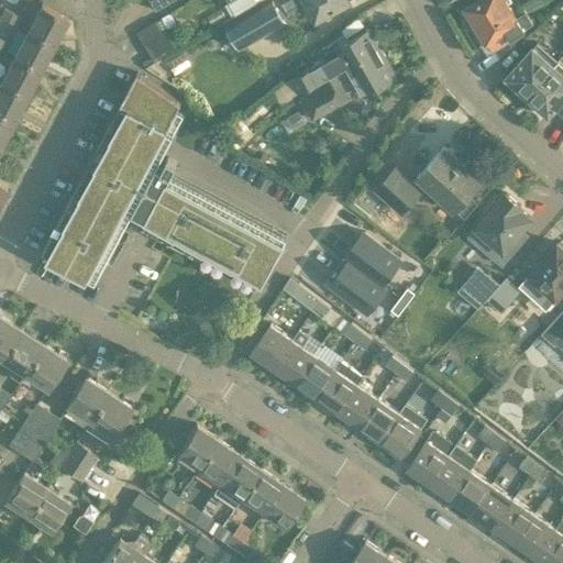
[(152,0),(157,9),(175,0),(152,0)]
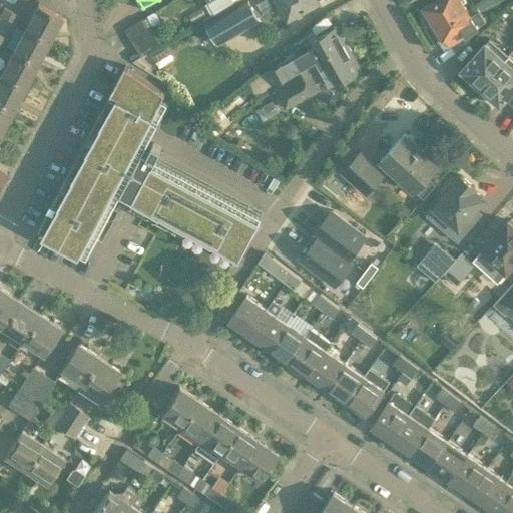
[(206,0),(214,13),(233,2),(231,0),(206,0)]
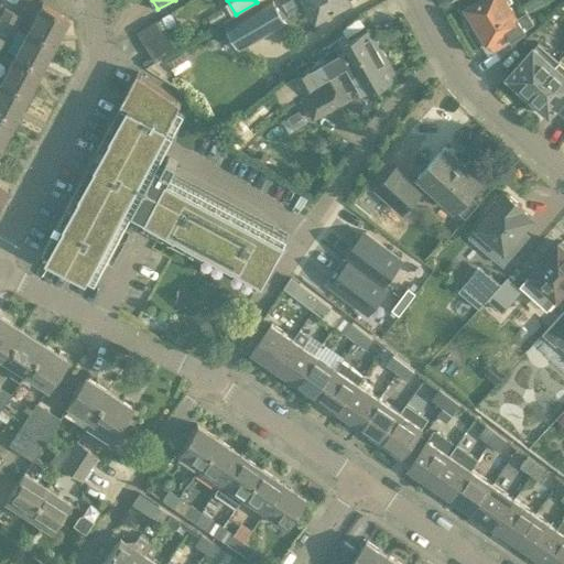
[(273,0),(272,1),(228,26),(240,50),(285,23),(283,19),(308,4),(317,21),(350,2),(349,0),(348,0),(273,0)]
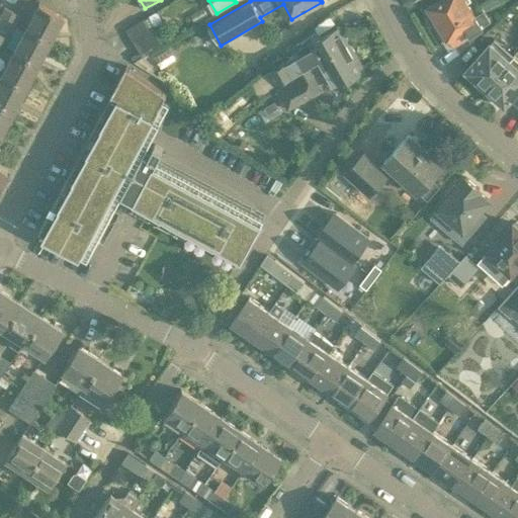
[(438,0),(428,6),(444,31),(439,34),(447,47),(468,32),(470,35),(482,28),(482,27),(490,21),(483,10),(482,11),(475,15),(466,2),(470,0),(438,0)]
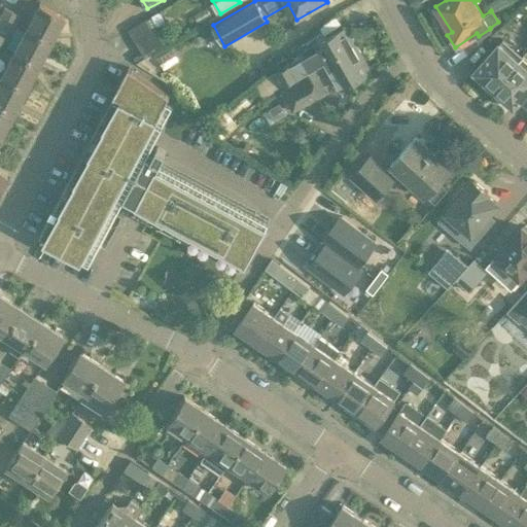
[(483,0),(490,11),(491,10),(508,0),(483,0)]
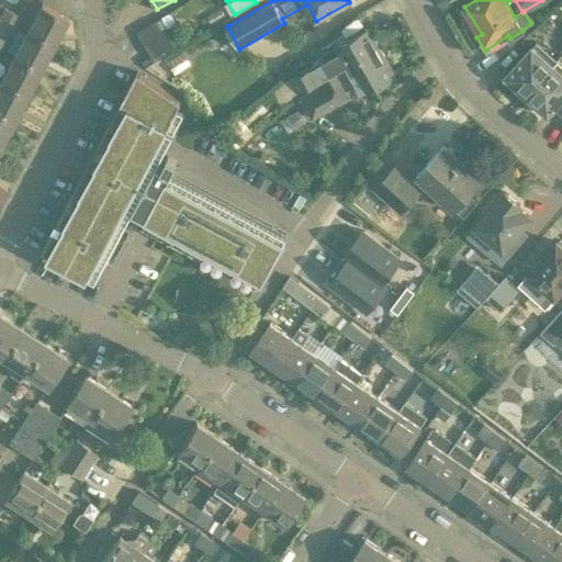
[(26,31),(54,44),(67,19),(41,4),(26,31)]
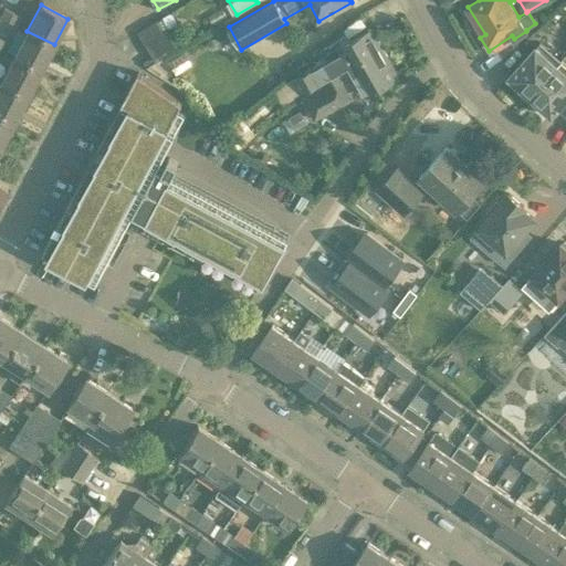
[(0,12),(0,17),(16,25),(20,17),(3,7),(0,12)]
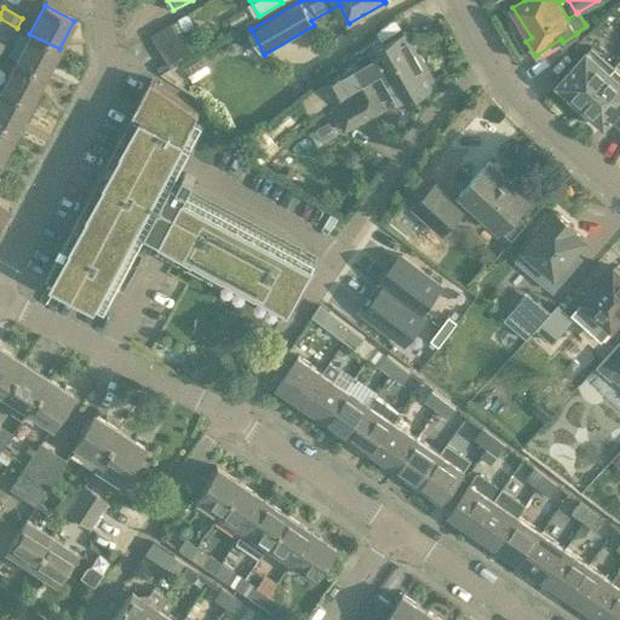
[(194,27),(187,15),(178,19),(185,32),(194,27)]
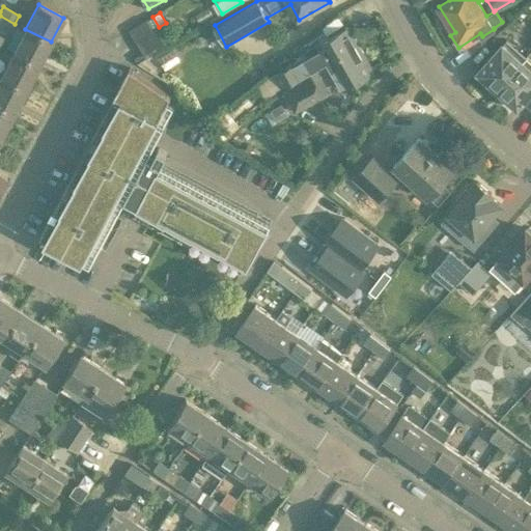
[(337,16),(323,27),(327,34),(342,24),(337,16)]
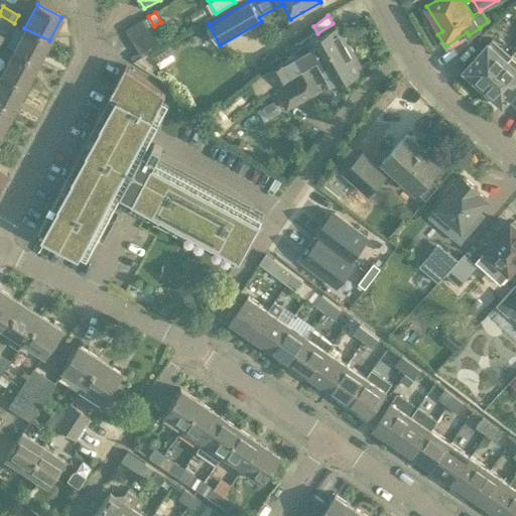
[(131,40),(148,30),(142,20),(125,30),(131,40)]
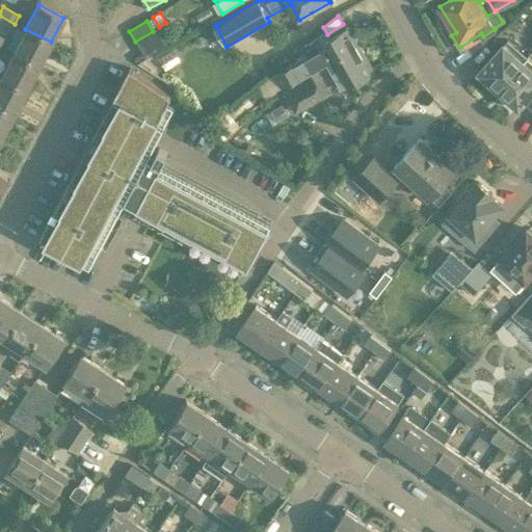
[(307,75),(357,46),(347,28),(318,45),(307,52),(309,57),(299,62),(300,63),(275,77),(282,88),(307,75)]
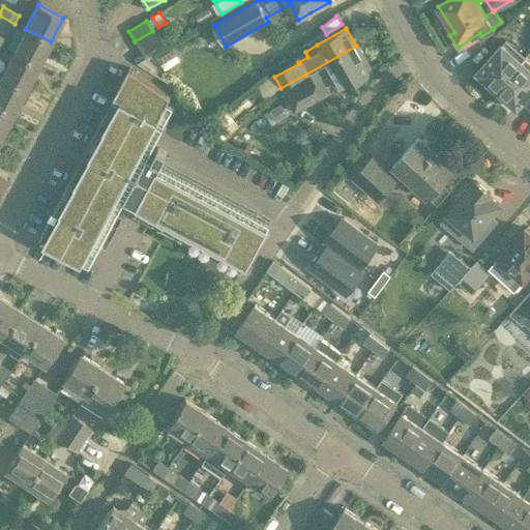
[(12,53),(37,66),(51,41),(25,29),(12,53)]
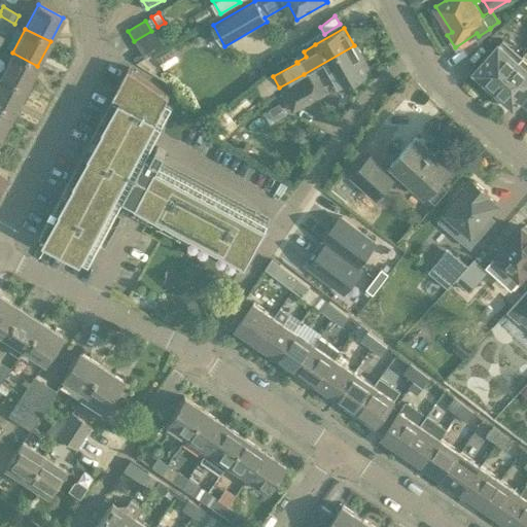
[(151,31),(134,41),(143,56),(162,44),(153,30),(152,31),(151,31)]
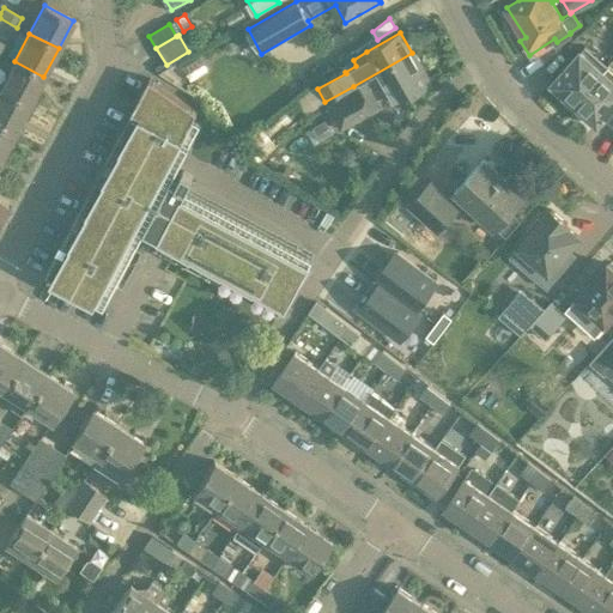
[(575,103),(602,72),(602,71),(581,50),(580,50),(552,83),(553,85),(551,87),(563,98),(565,95),(566,97),(574,103),(575,103)]
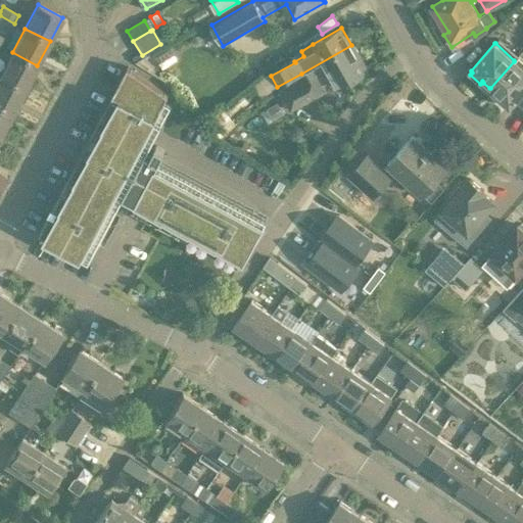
[(303,78),(280,91),(291,111),(326,92),(322,86),(332,80),(338,90),(360,79),(359,77),(367,73),(351,45),(301,74),(303,78)]
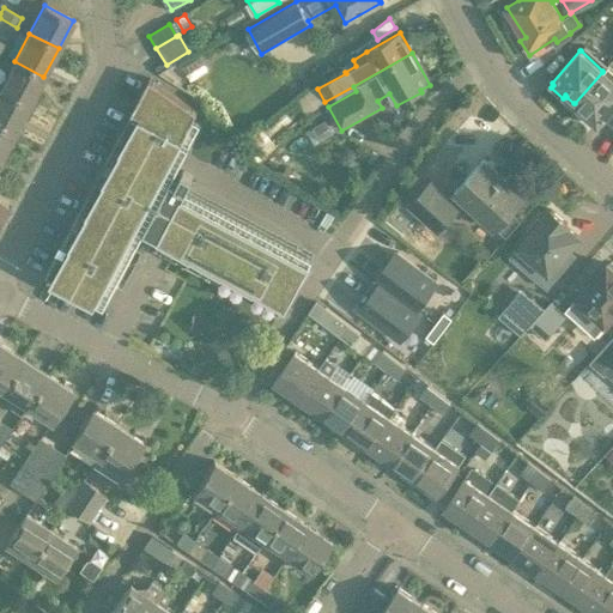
[(0,87),(0,89),(29,104),(43,77),(14,61),(0,87)]
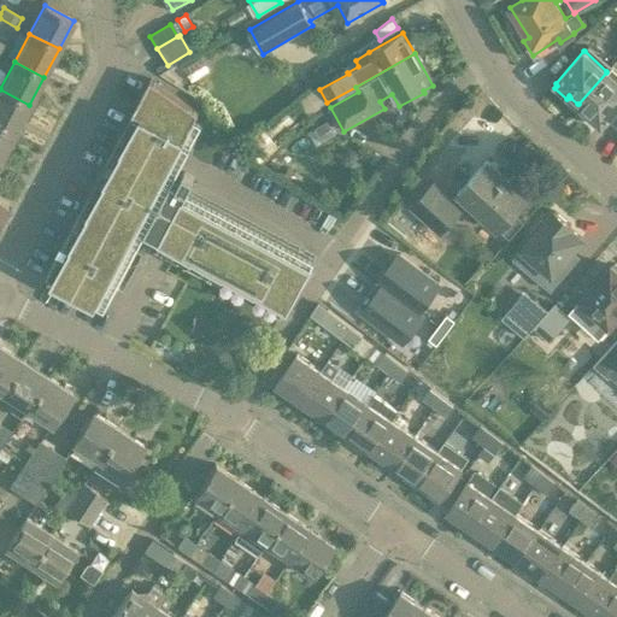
[(616,127),(616,70),(611,66),(606,71),(606,72),(579,104),(587,111),(583,115),(595,125),(599,123),(601,125),(607,118),(616,127)]
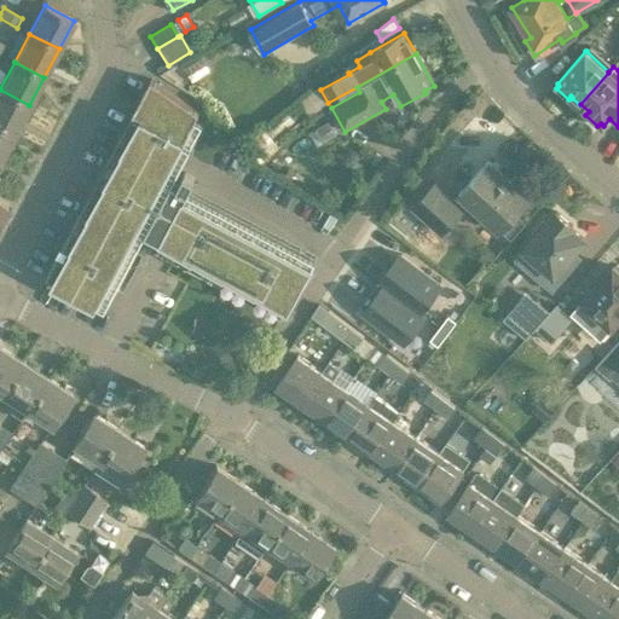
[(155,248),(174,259),(283,314),(314,266),(312,265),(316,256),(187,190),(194,178),(184,173),(177,184),(172,181),(198,128),(191,125),(200,105),(150,80),(46,277),(98,304),(105,307),(145,232),(160,239),(155,248)]
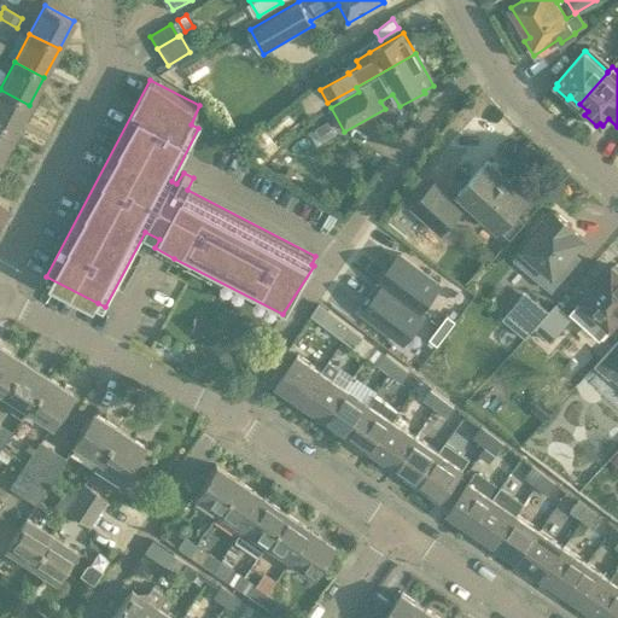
[(0,126),(13,134),(29,105),(0,89),(0,126)]
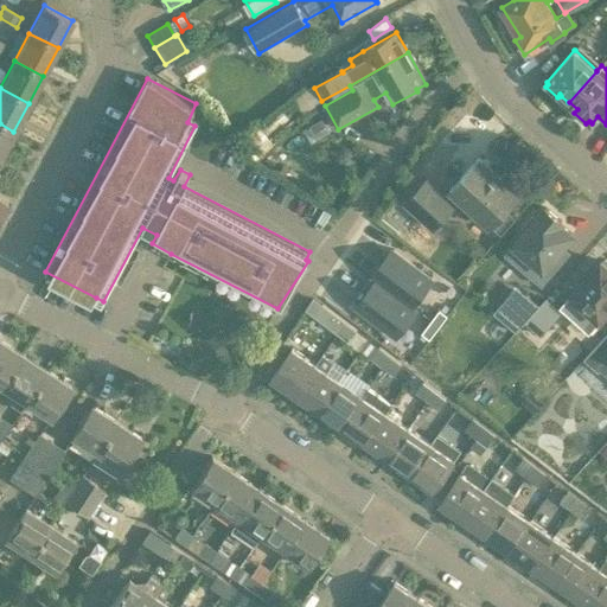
[(0,155),(13,132),(0,123),(0,155)]
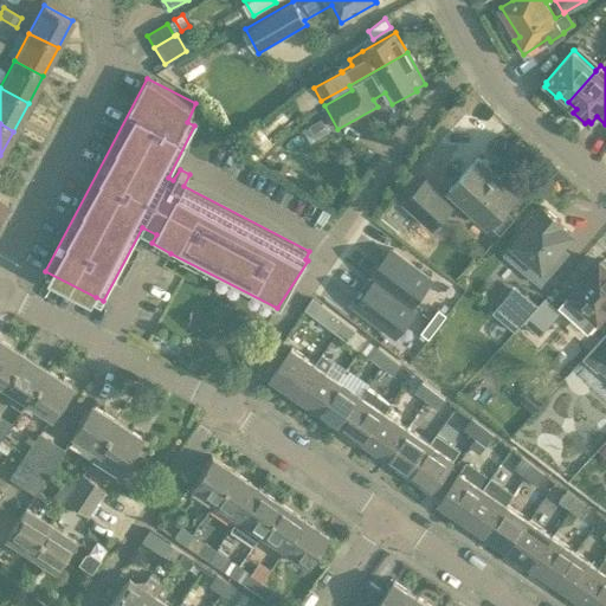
[(425,179),(404,202),(432,227),(453,205),(452,204),(459,197),(490,225),(491,224),(500,231),(513,218),(503,210),(523,188),(504,172),(500,178),(478,158),(444,195),(425,179)]
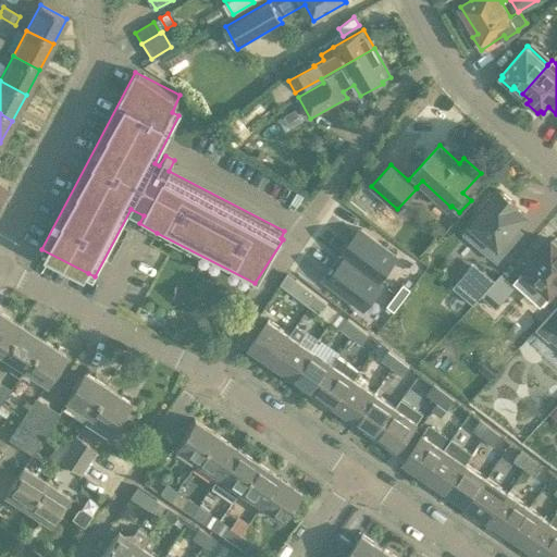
[(479,213),(461,233),(493,262),(515,238),(508,233),(523,217),(512,207),(514,205),(499,190),(491,201),(487,198),(477,210),(479,213)]
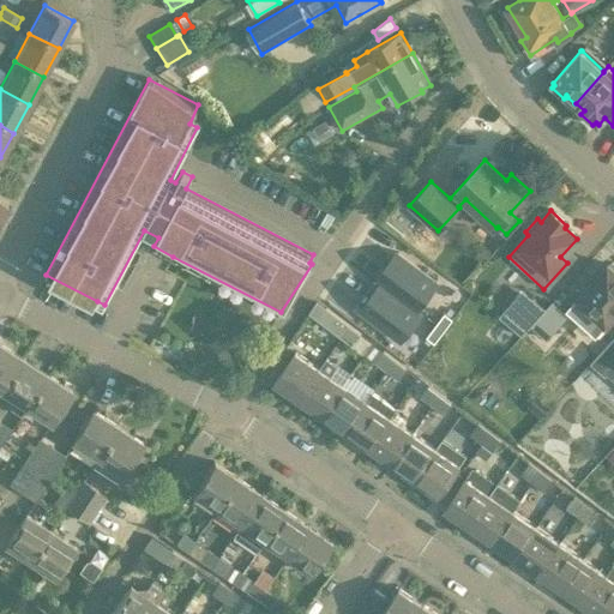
[(398,252),(375,280),(380,283),(381,282),(416,311),(416,309),(438,283),(398,252)]
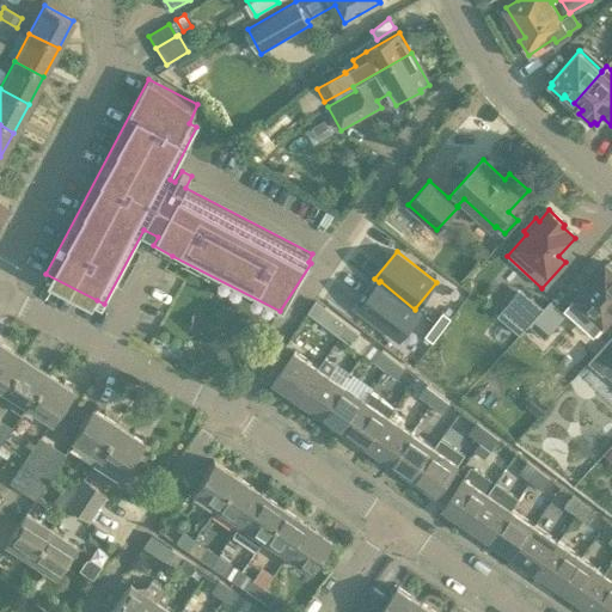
[(593,334),(611,312),(611,268),(606,264),(575,298),(576,298),(565,308),(593,334)]
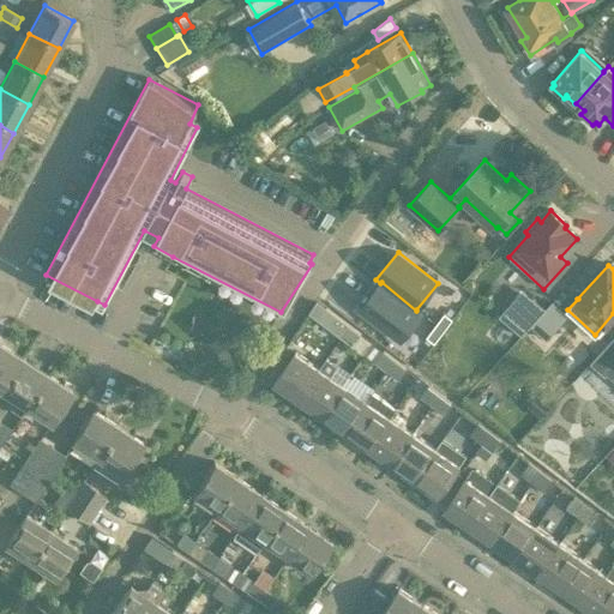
[(380,283),(359,309),(399,342),(421,313),(416,309),(416,311),(381,282),(380,283)]
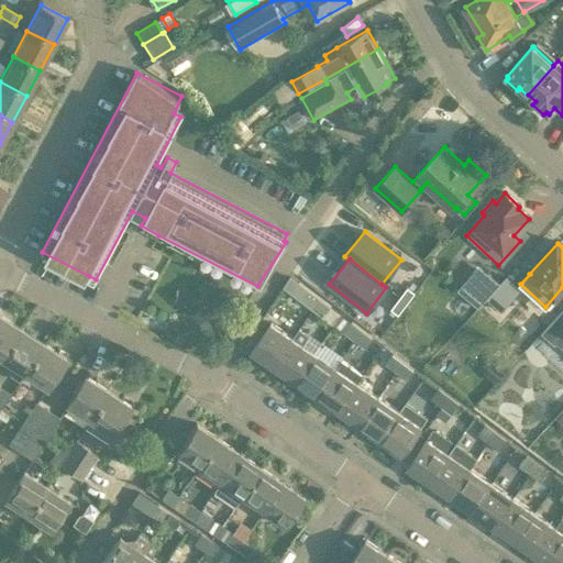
[(466,280),(457,289),(478,307),(500,283),(488,273),(474,287),(466,280)]
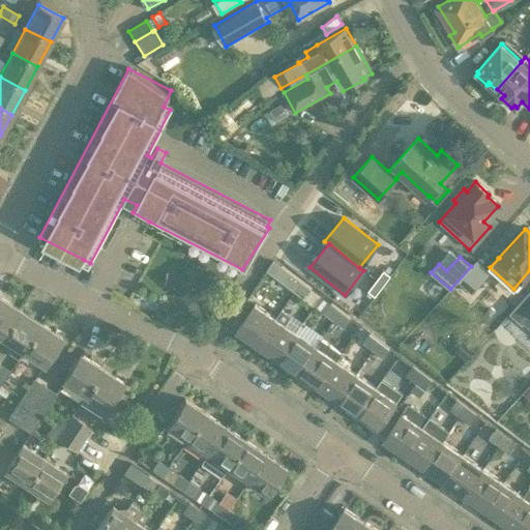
[(471,292),(489,272),(476,261),(459,281),(471,292)]
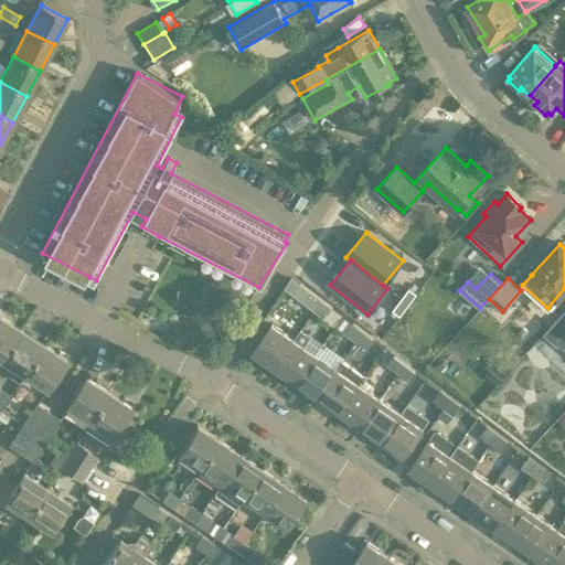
[(313,310),(321,299),(300,284),(292,294),(313,310)]
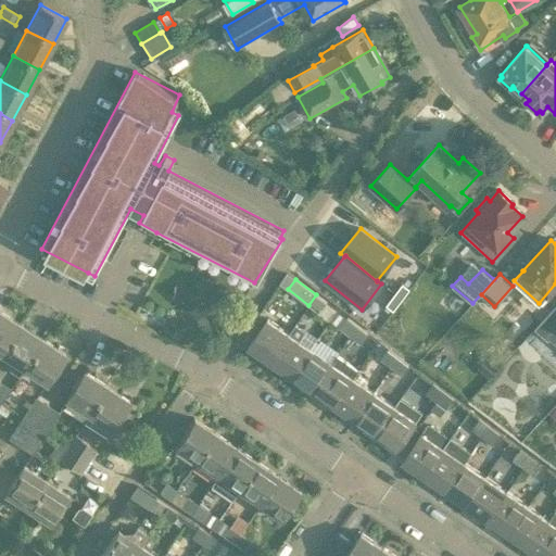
[(403,283),(394,294),(402,300),(409,289),(403,283)]
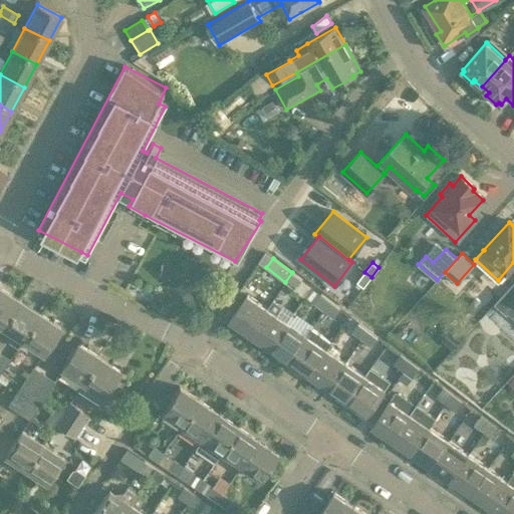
[(294,289),(301,280),(292,272),(285,282),(294,289)]
